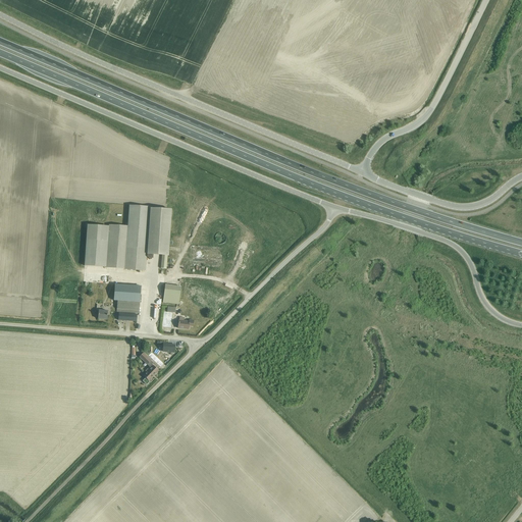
[(109,226),(108,242),(106,267),(145,270),(149,208),(129,207),(128,227),(109,226)]
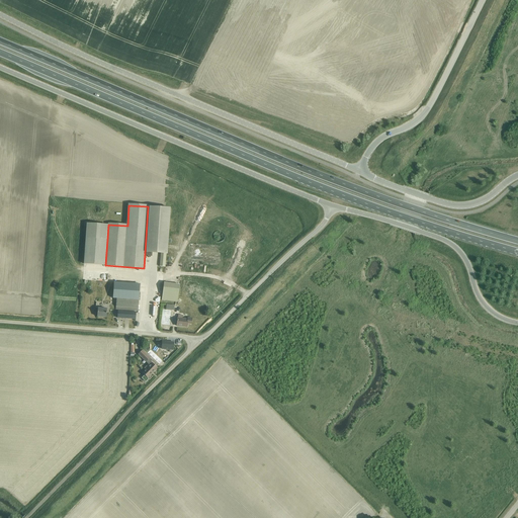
[(148,206),(145,251),(161,252),(166,253),(169,208),(148,206)]
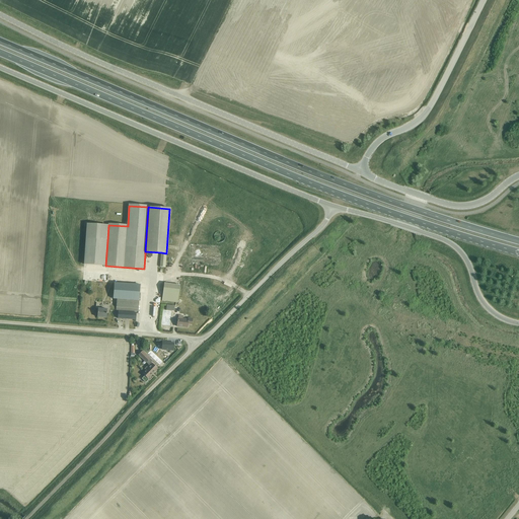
[(87,224),(84,264),(105,265),(108,225),(87,224)]
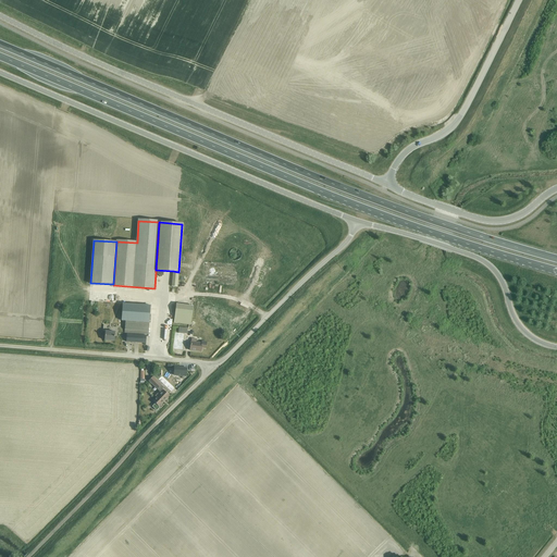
[(203,272),(203,283),(238,285),(239,273),(238,273),(239,263),(205,261),(205,268),(236,270),(235,273),(203,272)]
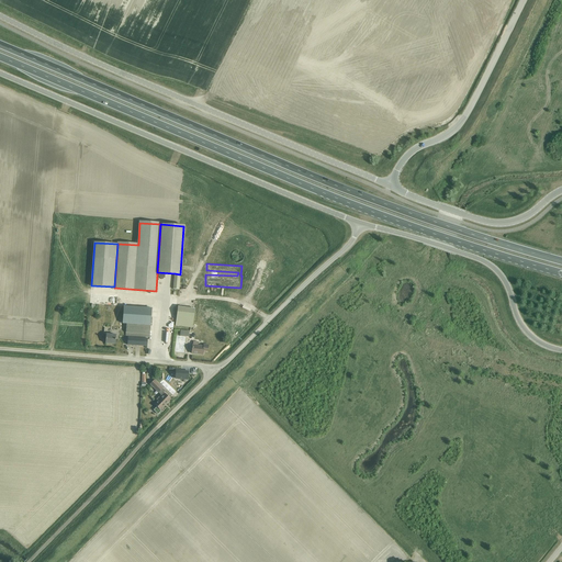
[(122,324),(123,324),(126,324),(125,336),(149,337),(152,308),(124,306),(122,324)]
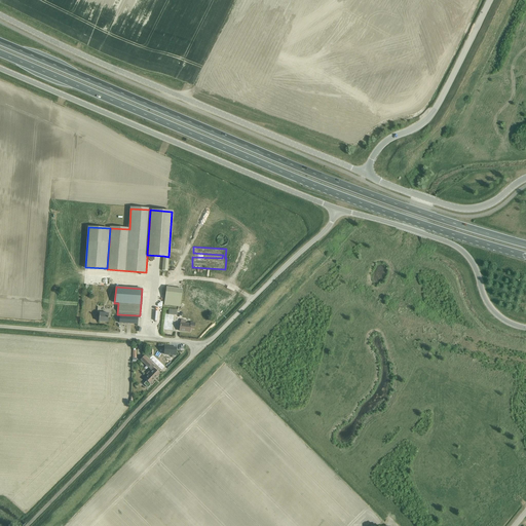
[(180,307),(182,290),(166,288),(164,305),(180,307)]
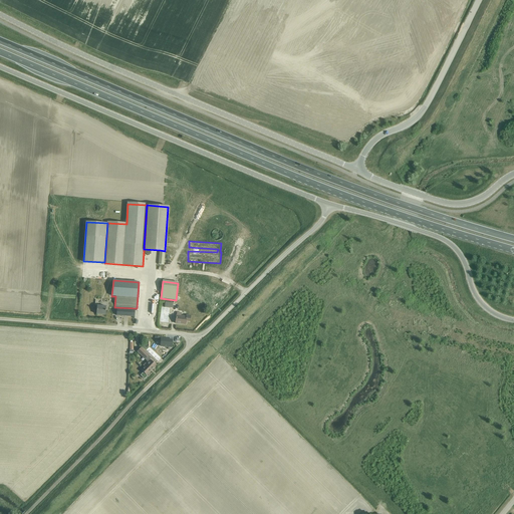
[(172,314),(173,303),(165,302),(165,307),(170,308),(169,314),(172,314)]
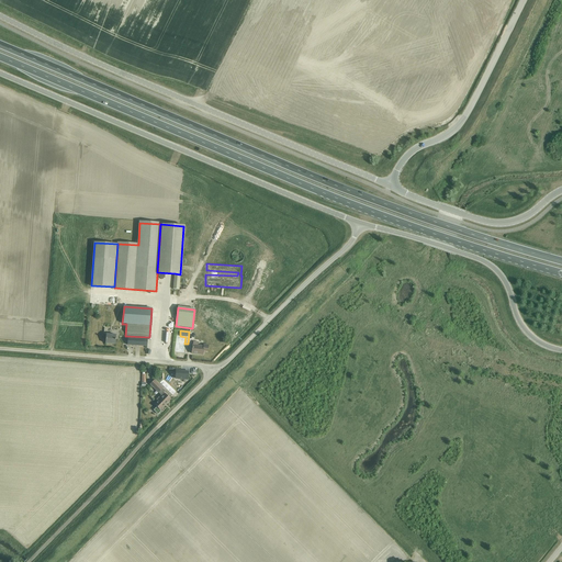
[(105,344),(115,345),(116,335),(107,334),(105,344)]
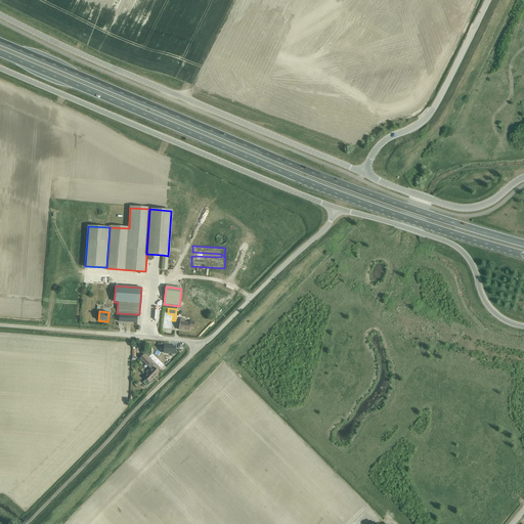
[(193,329),(194,321),(190,321),(189,323),(184,322),(185,319),(180,318),(180,322),(179,322),(179,330),(189,331),(189,328),(193,329)]
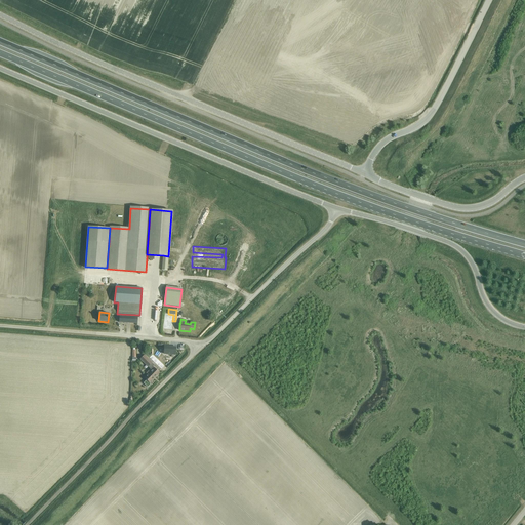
[(164,346),(163,354),(175,355),(176,347),(164,346)]
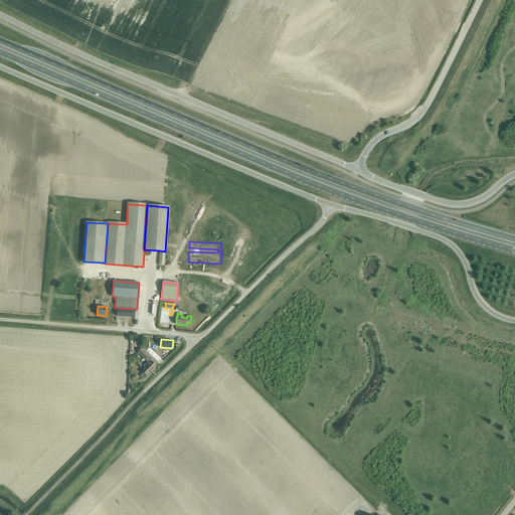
[(144,373),(141,376),(145,380),(148,376),(147,375),(157,366),(150,360),(151,358),(149,356),(145,360),(148,362),(144,366),(145,368),(142,371),(144,373)]
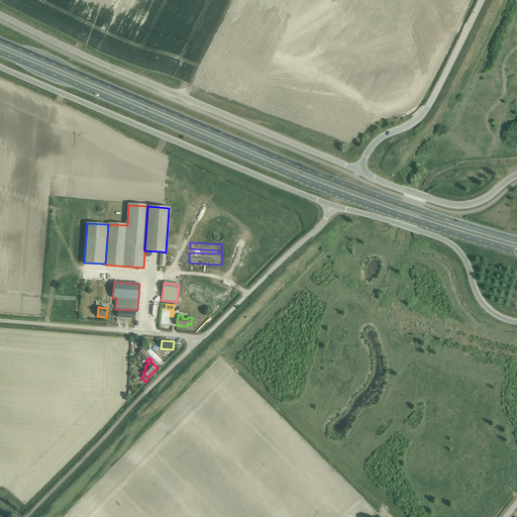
All buildings are outlined.
